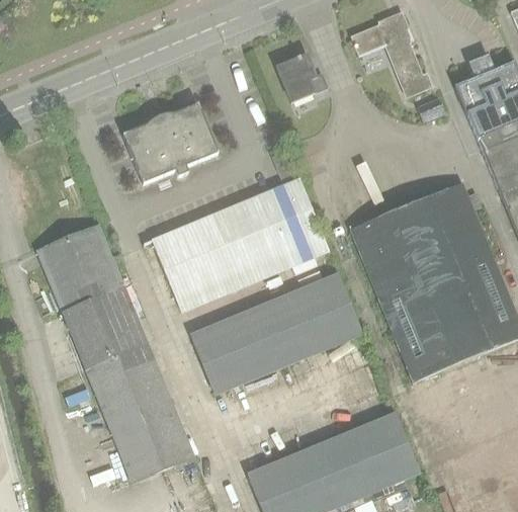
[(406,94),(431,84),(426,72),(421,74),(407,39),(411,37),(400,11),(377,20),(378,24),(350,35),(358,54),(383,44),(406,94)]
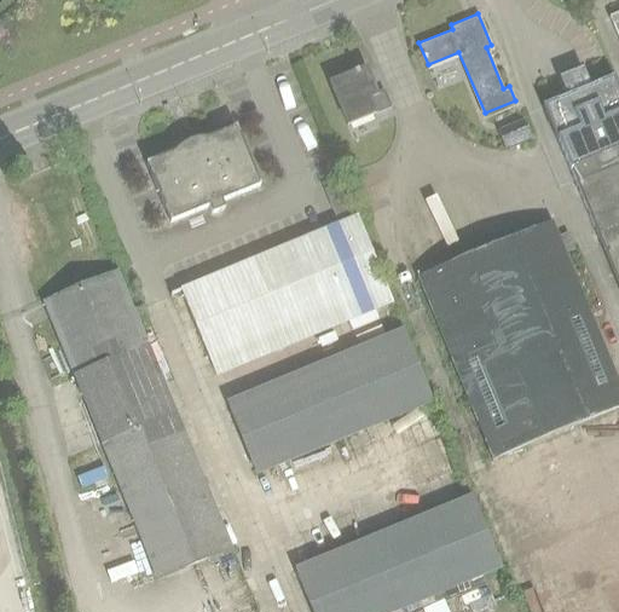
[(330,80),(341,105),(348,121),(391,103),(383,87),(377,90),(366,64),(330,80)]
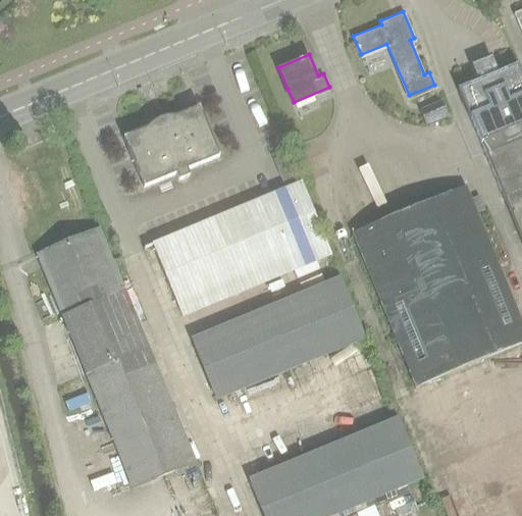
[(467,113),(476,138),(521,245),(521,80),(514,61),(496,68),(496,69),(494,69),(491,61),(471,69),(474,78),(473,79),(454,86),(466,114),(467,113)]
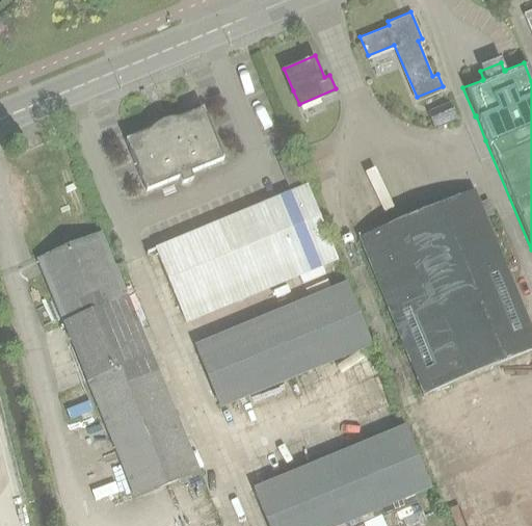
[(459,97),(436,103),(442,120),(463,113),(459,97)]
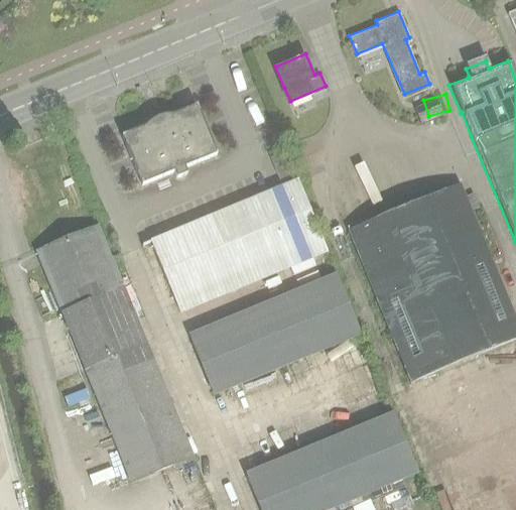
[(185,163),(218,150),(198,101),(123,131),(143,180),(174,167),(177,173),(188,169),(185,163)]
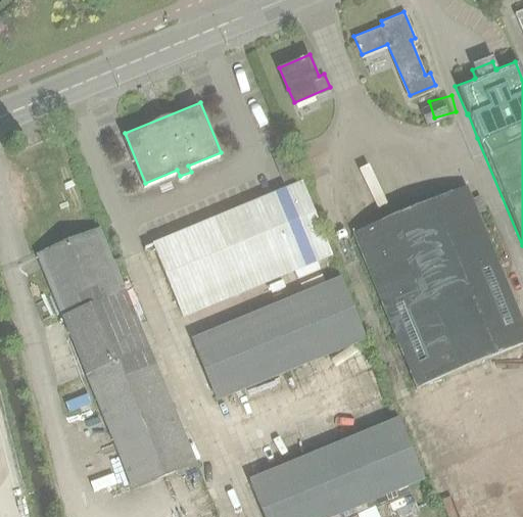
[(293,160),(278,168),(286,186),(301,179),(293,160)]
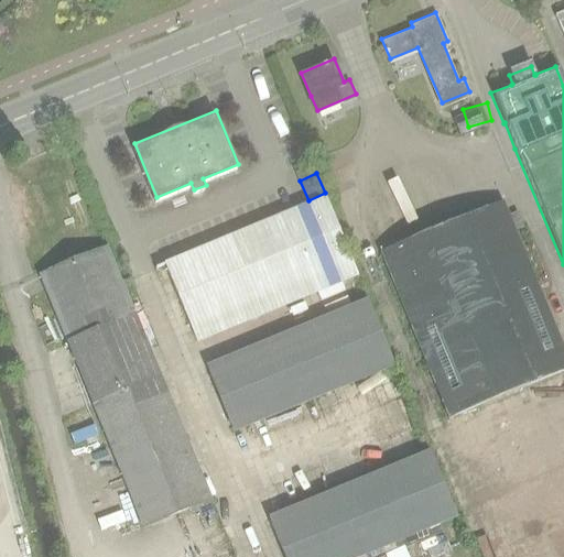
[(193,326),(351,260),(325,193),(308,200),(165,260),(193,326)]
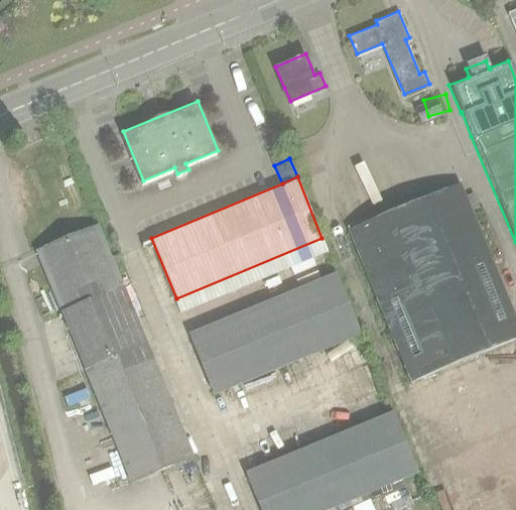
[(411,379),(515,334),(515,313),(461,180),(349,227),(411,379)]
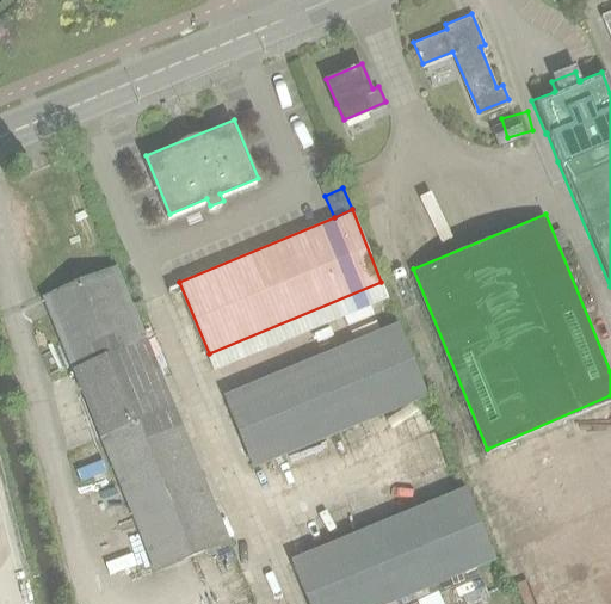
[(230,541),(229,538),(116,264),(43,294),(100,432),(158,572),(230,541)]
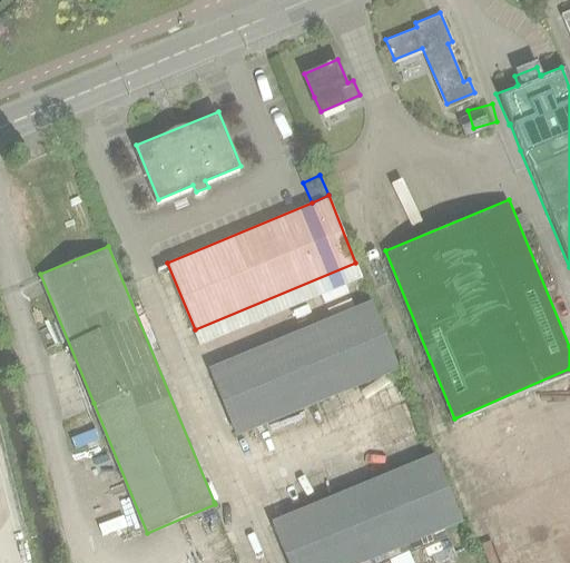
[(236,433),(399,365),(372,297),(209,365),(236,433)]
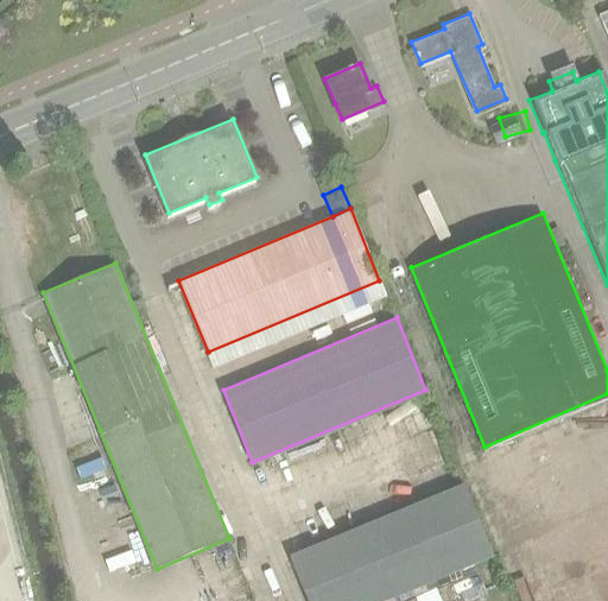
[(378,600),(493,554),(491,546),(463,481),(289,554),(309,600),(378,600)]
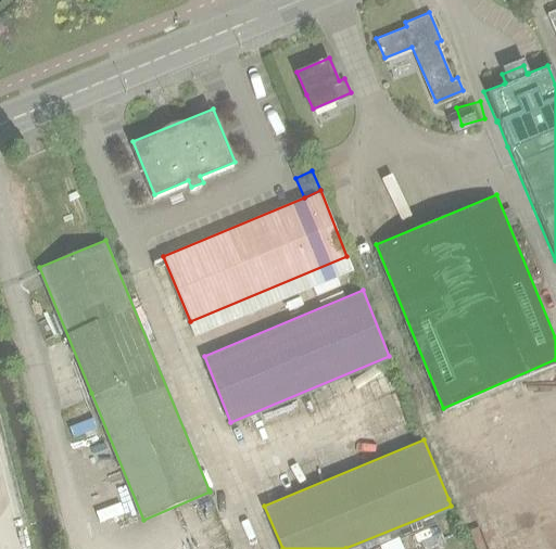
[(345,548),(472,548),(455,505),(451,506),(345,548)]
